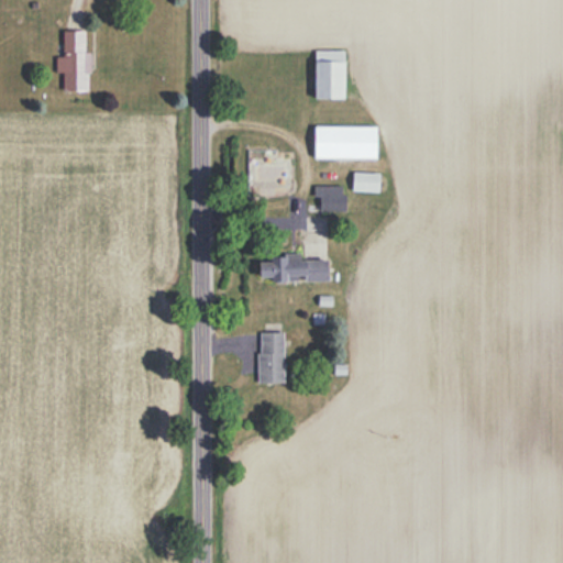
[(65,57),(56,57),(56,74),(65,74),(65,91),(91,91),(91,52),(86,52),(86,31),(65,31),(65,57)]
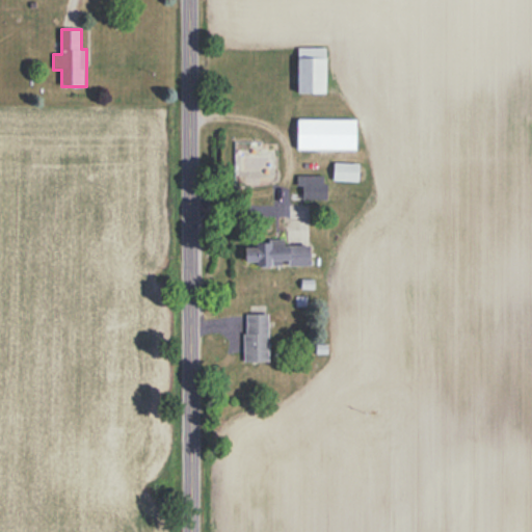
[(327,92),(327,48),(298,48),(298,92),(327,92)]
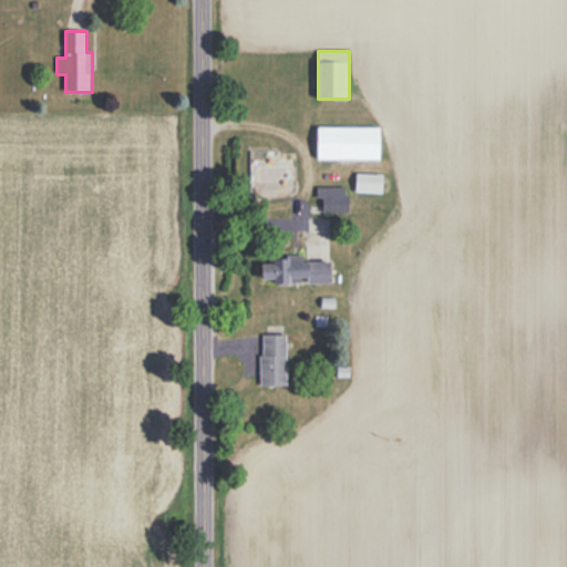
[(317,160),(382,160),(382,127),(317,127),(317,160)]
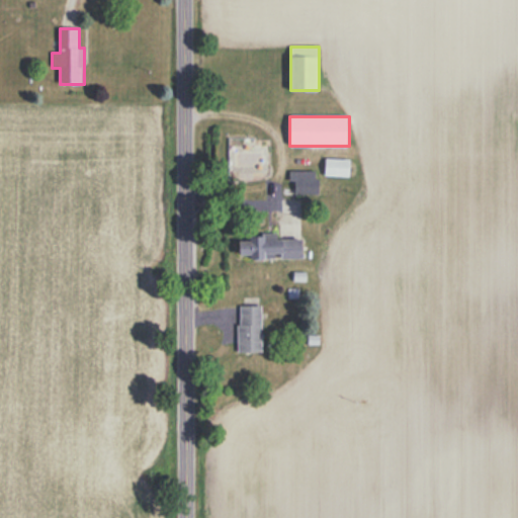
[(351,159),(326,159),(326,177),(351,177),(351,159)]
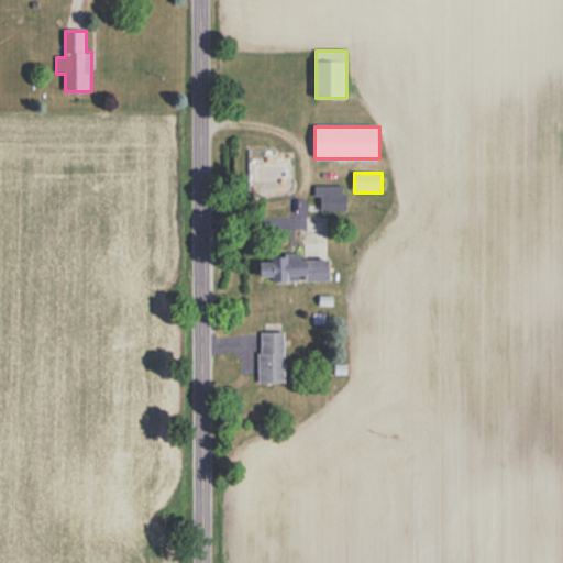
[(345,211),(345,186),(315,186),(315,198),(319,198),(319,211),(345,211)]
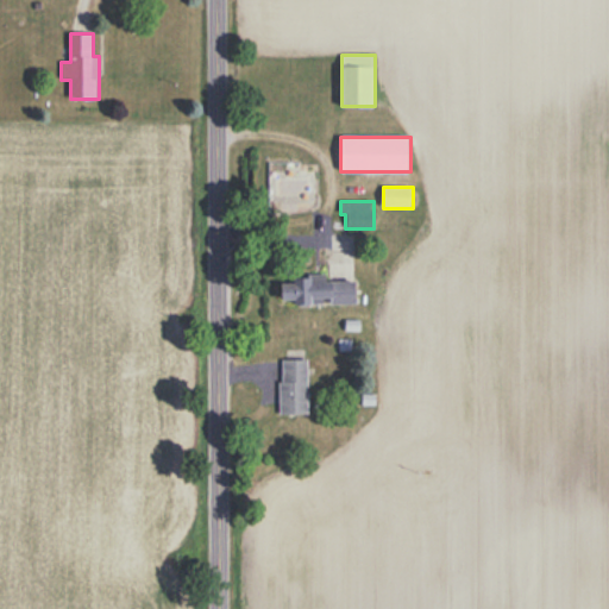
[(358,278),(282,278),(282,305),(358,305),(358,278)]
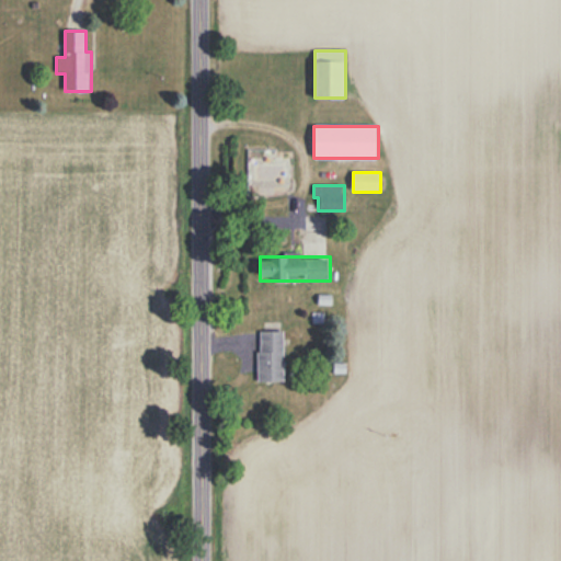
[(258,381),(284,381),(284,331),(258,331),(258,381)]
